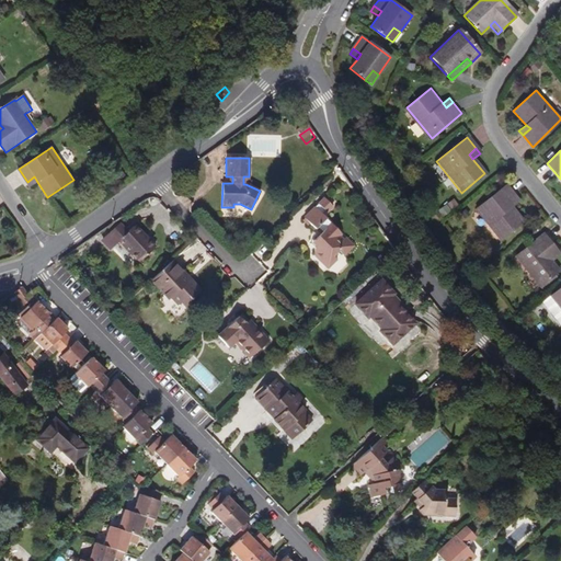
[(37,182),(34,176),(27,182),(31,186),(37,182)]
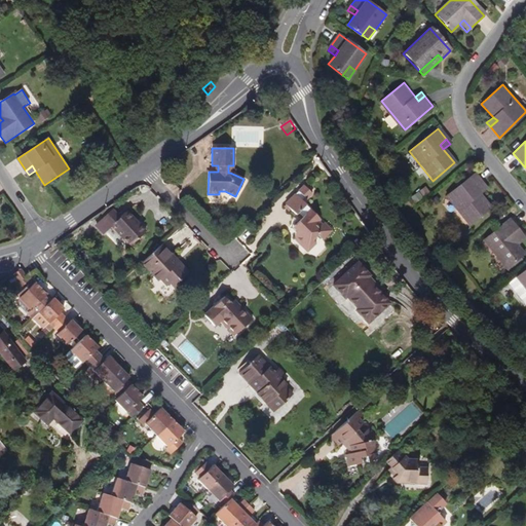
[(491,208),(481,194),(477,190),(483,184),(475,174),(446,196),(470,225),(491,208)]
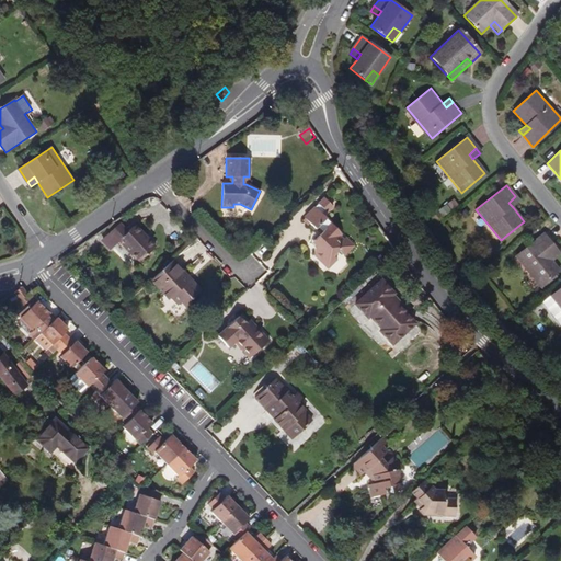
[(513,207),(519,202),(515,196),(508,203),(513,207)]
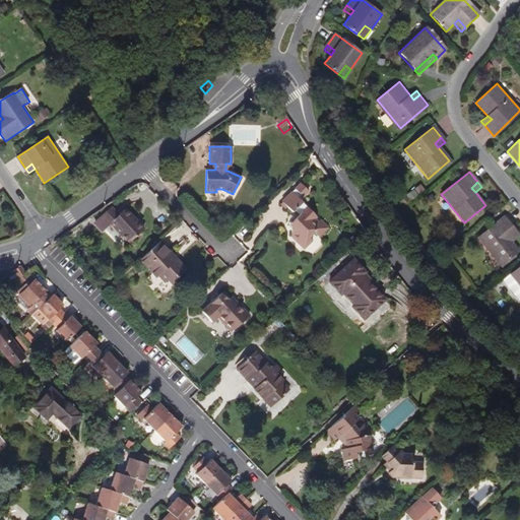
[(327,229),(320,220),(317,223),(312,218),(315,215),(298,198),(301,195),(303,197),(309,191),(301,184),(291,192),(281,202),(291,212),(294,210),(299,215),(293,221),(296,225),(291,230),(291,235),(304,247),(311,240),(310,238),(315,233),(319,237),(327,229)]
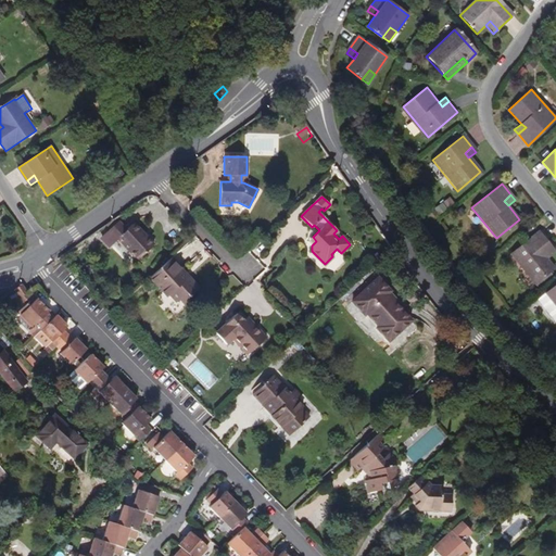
[(154,244),(147,236),(144,238),(133,225),(126,230),(118,222),(102,237),(110,245),(117,239),(137,260),(154,244)]
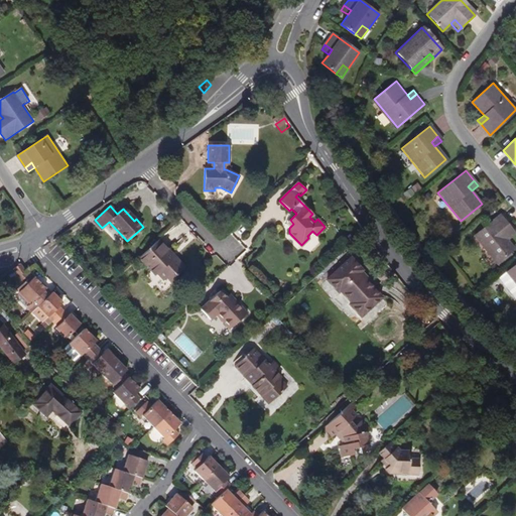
[(504,236),(512,230),(501,215),(474,235),(496,264),(515,250),(508,242),(504,236)]
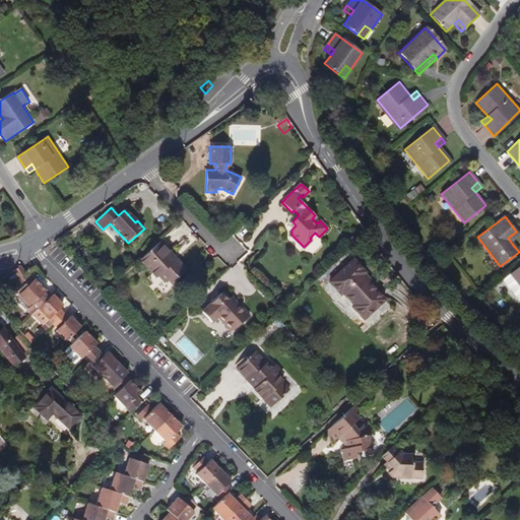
[(512,244),(519,237),(519,236),(516,232),(508,238),(512,244)]
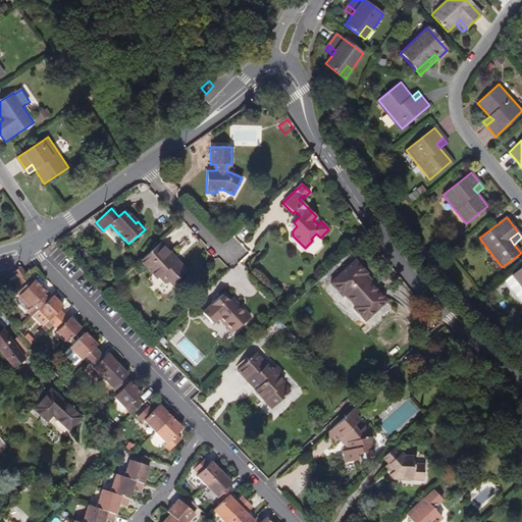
[(188,270),(177,259),(175,261),(169,256),(172,253),(161,242),(140,261),(157,279),(159,277),(165,284),(168,281),(174,275),(178,279),(188,270)]
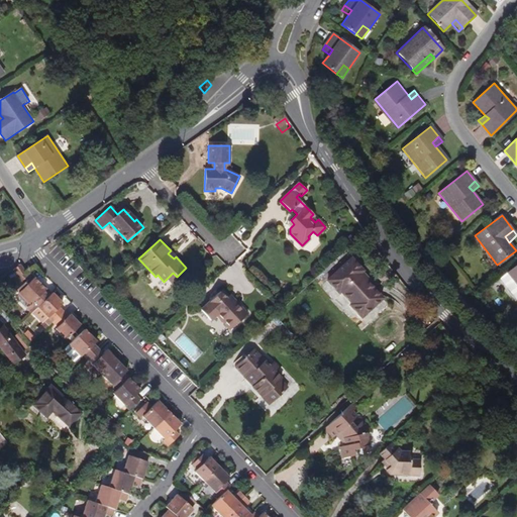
[(383,298),(369,282),(370,281),(362,272),(363,271),(351,259),(327,280),(338,293),(340,291),(351,303),(349,305),(360,317),(383,298)]
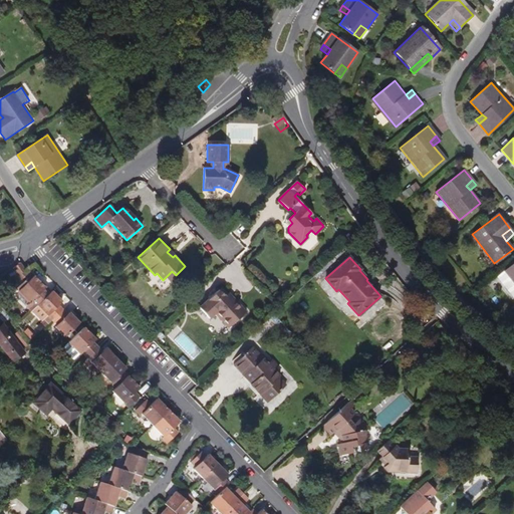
[(513,262),(496,277),(513,299),(513,262)]
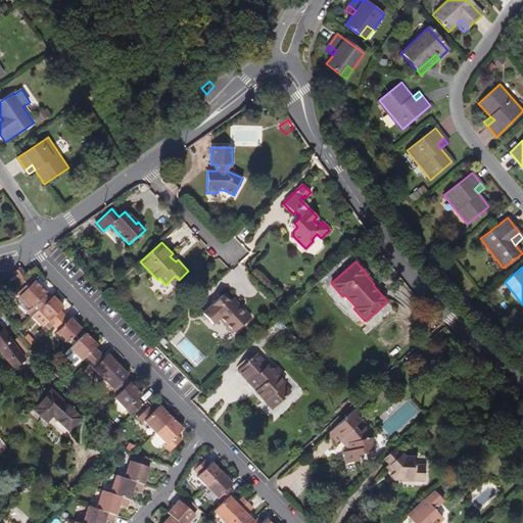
[(174,288),(181,282),(179,280),(175,276),(169,282),(174,288)]
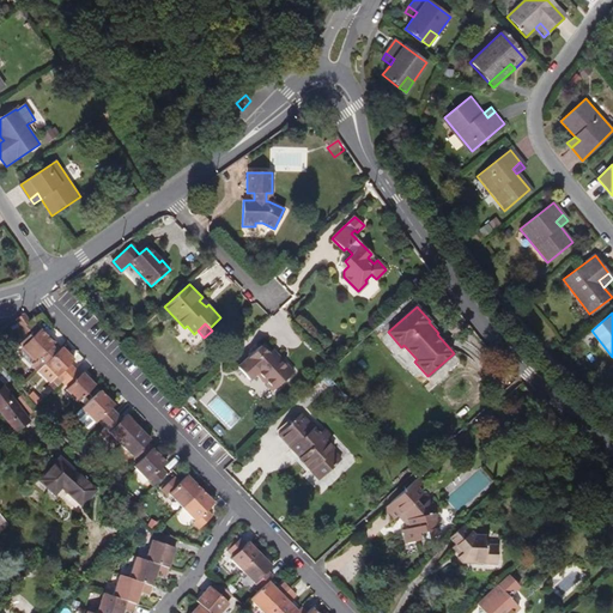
[(58,351),(53,345),(54,343),(41,329),(34,335),(31,332),(19,345),(23,349),(18,353),(31,365),(36,371),(41,368),(58,351)]
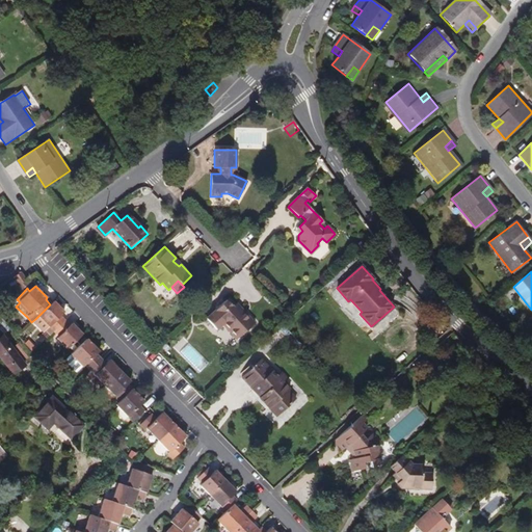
[(255,323),(240,308),(237,311),(234,307),(227,300),(207,318),(217,330),(222,324),(237,340),(255,323)]
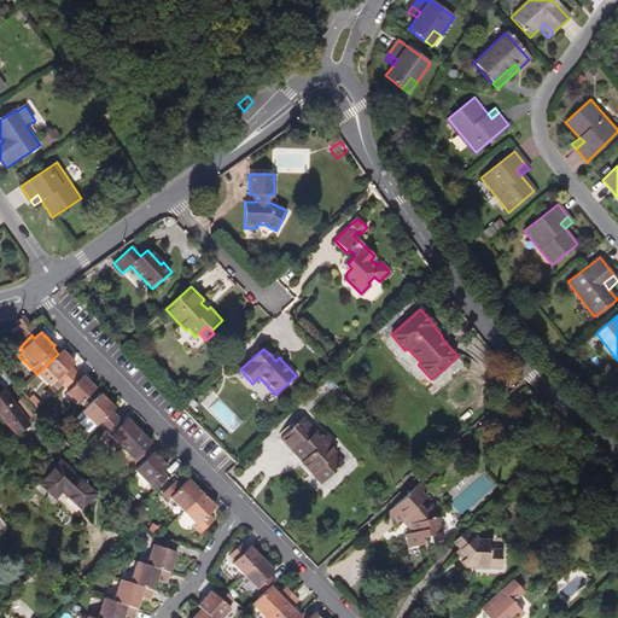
[(76,372),(71,366),(75,362),(63,350),(58,354),(41,371),(59,389),(63,385),(76,372)]
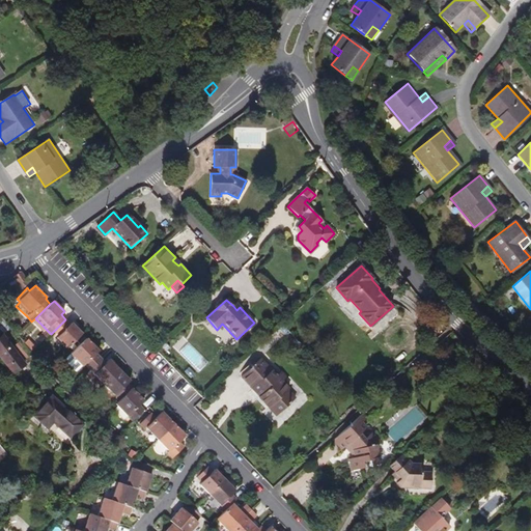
[(82,334),(73,323),(71,325),(65,319),(54,331),(58,336),(57,338),(67,348),(82,334)]
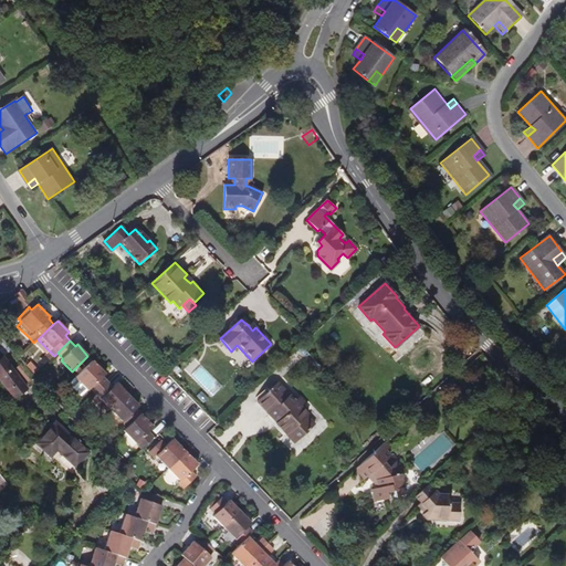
[(3,357),(0,359),(0,380),(13,398),(27,388),(3,357)]
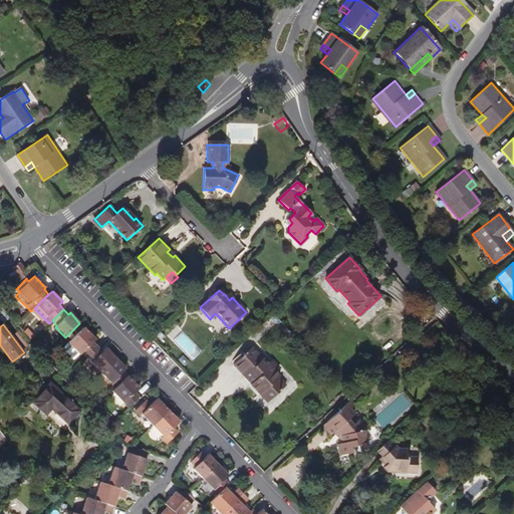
[(97,346),(93,341),(95,339),(85,327),(69,342),(80,354),(82,352),(86,357),(97,346)]
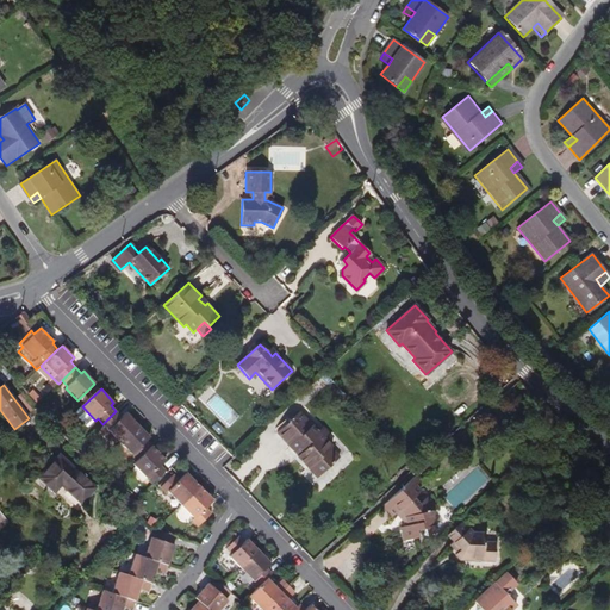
[(35,408),(24,393),(18,398),(30,412),(35,408)]
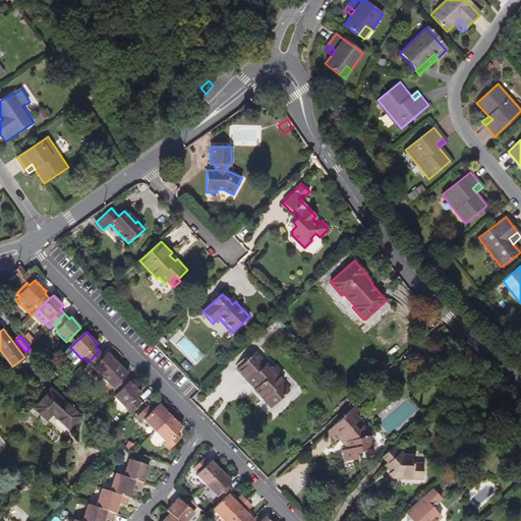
[(102,378),(117,363),(107,352),(104,356),(99,351),(88,362),(102,378)]
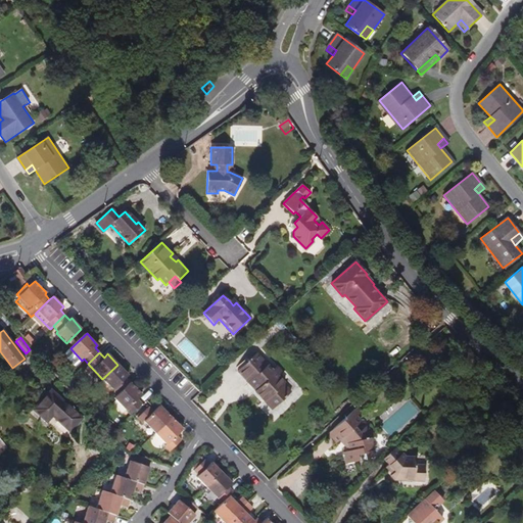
[(272,370),(256,353),(238,371),(248,384),(251,380),(258,388),(254,391),(265,401),(269,398),(276,406),(290,392),(283,384),(285,383),(278,376),(272,370)]
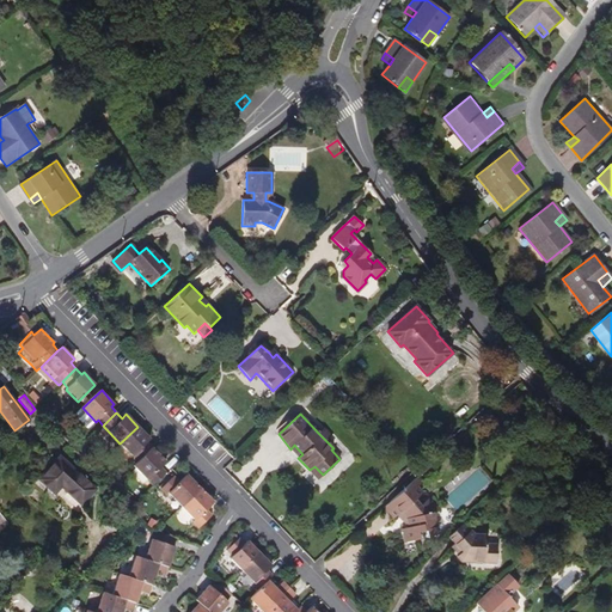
[(138,461),(153,447),(147,442),(151,439),(138,427),(120,444),(138,461)]
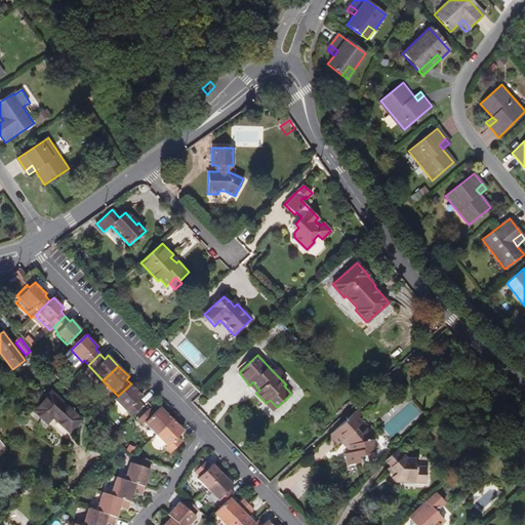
[(284,373),(278,367),(273,371),(279,377),(284,373)]
